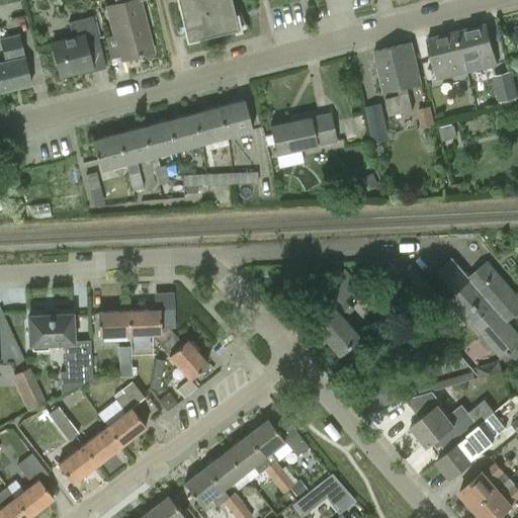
[(139,0),(140,0),(114,0),(116,5),(106,7),(115,38),(116,37),(121,61),(153,53),(139,0)]
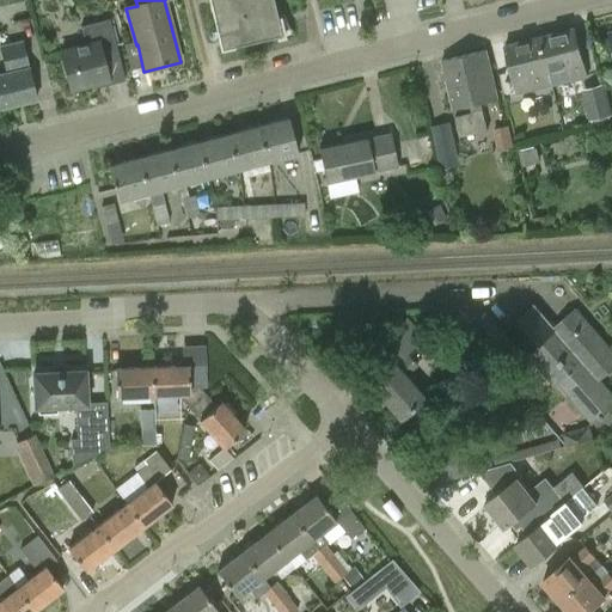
[(224,0),(226,11),(221,12),(226,29),(231,28),(236,47),(282,35),(274,0),(224,0)]
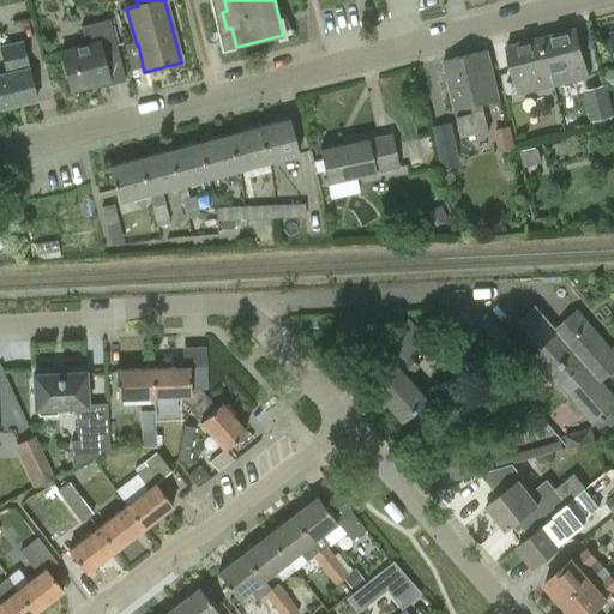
[(80,28),(85,46),(61,53),(71,90),(108,79),(103,61),(120,58),(109,19),(80,28)]
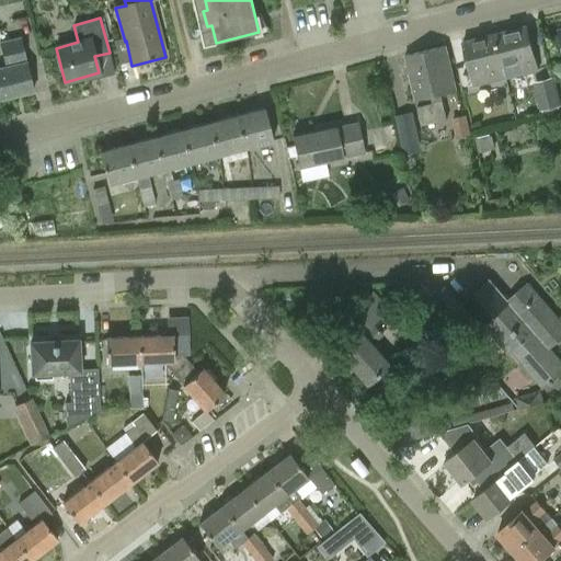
[(496,34),(505,68),(516,66),(519,75),(538,70),(527,25),(496,34)]
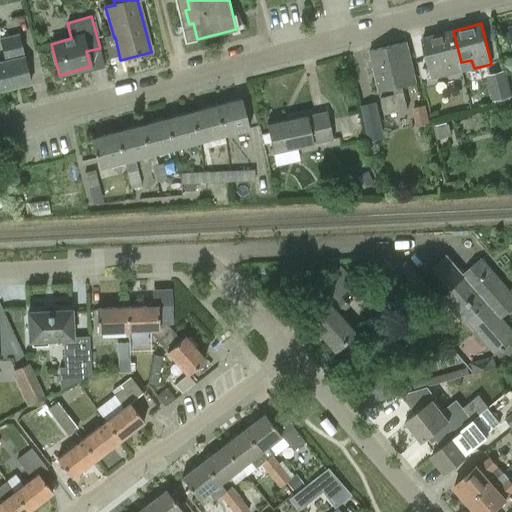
[(463,71),(461,62),(453,31),(423,38),(433,79),(463,71)]
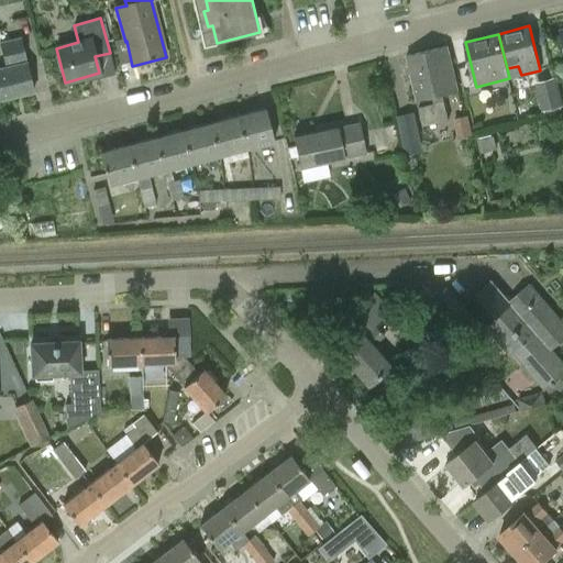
[(0,100),(33,92),(20,39),(0,43),(0,44),(6,67),(0,68),(0,100)]
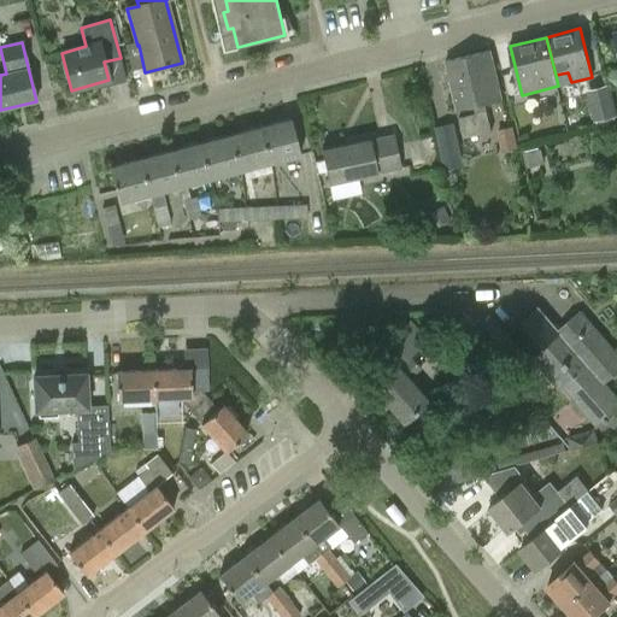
[(486,104),(503,100),(491,51),(446,62),(457,111),(475,106),(476,115),(459,118),(464,139),(492,131),(486,104)]
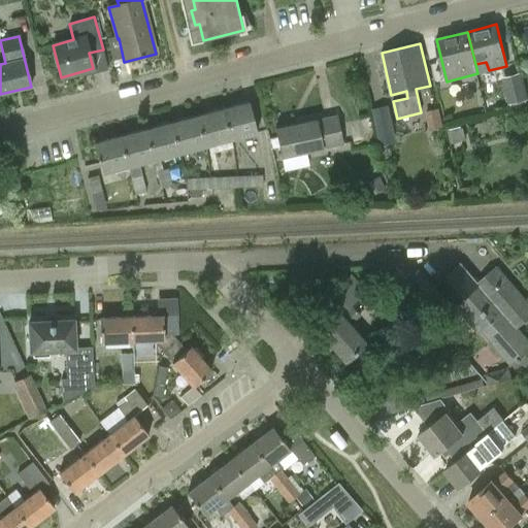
[(527,99),(522,72),(502,76),(508,103),(527,99)]
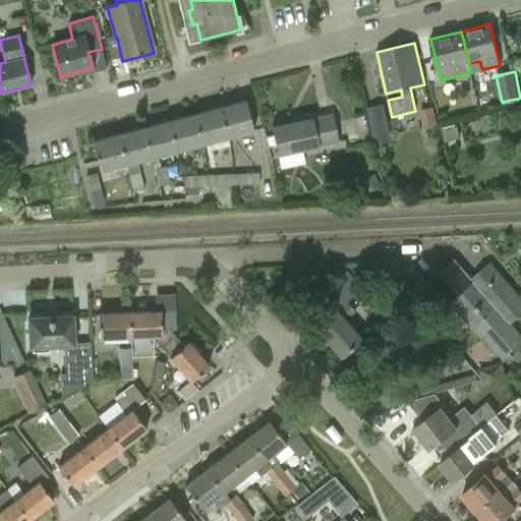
[(228,137),(253,130),(245,101),(220,107),(228,137)]
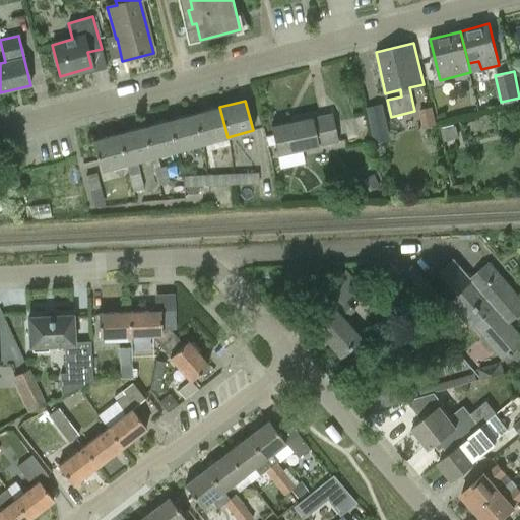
[(391,139),(383,104),(367,107),(375,143),(391,139)]
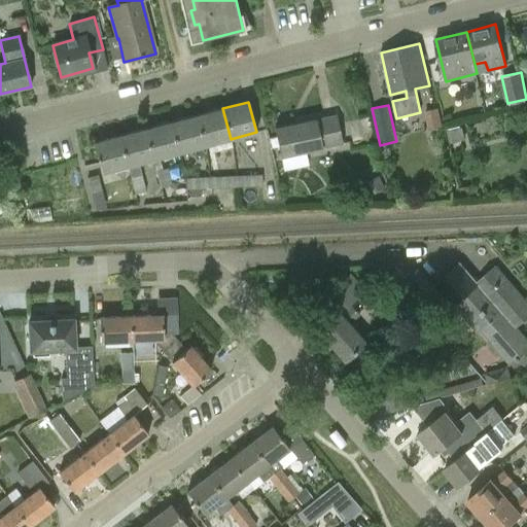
[(231,139),(222,108),(197,115),(205,146),(231,139)]
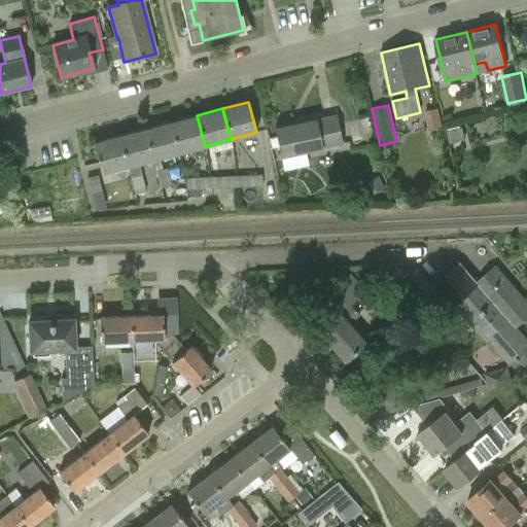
[(428,130),(443,127),(438,108),(425,111),(428,130)]
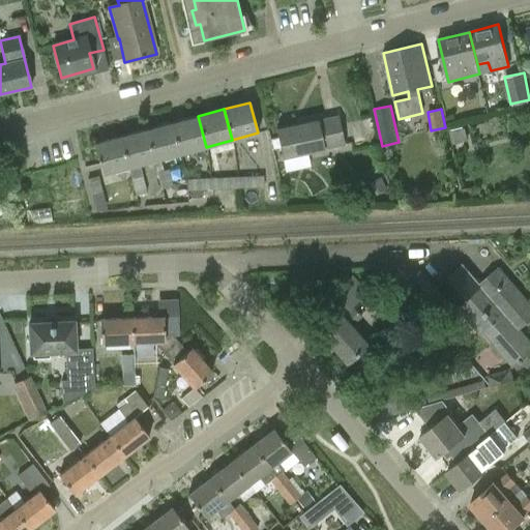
[(282,158),(324,149),(345,145),(339,115),(318,119),(318,120),(276,129),(282,158)]
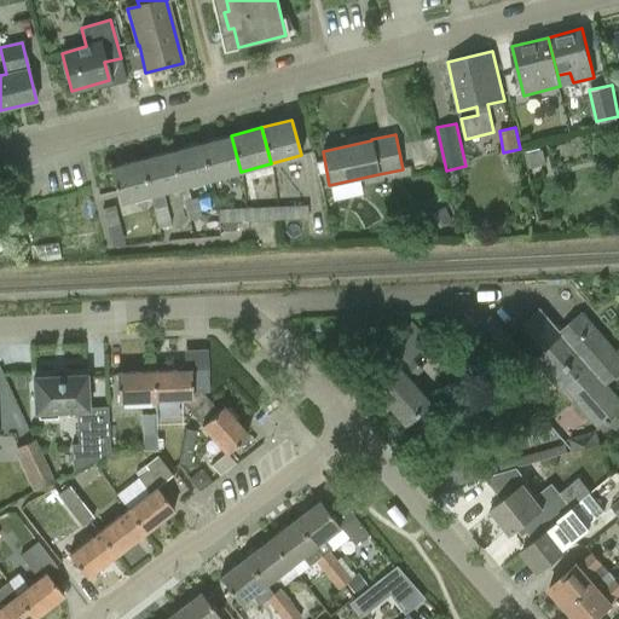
[(241,172),(231,136),(201,144),(210,179),(241,172)]
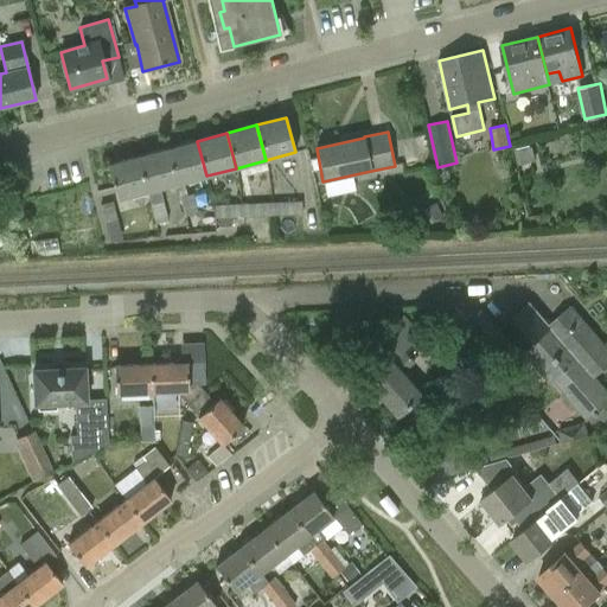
[(197,141),(167,148),(177,184),(189,180),(206,176),(197,141)]
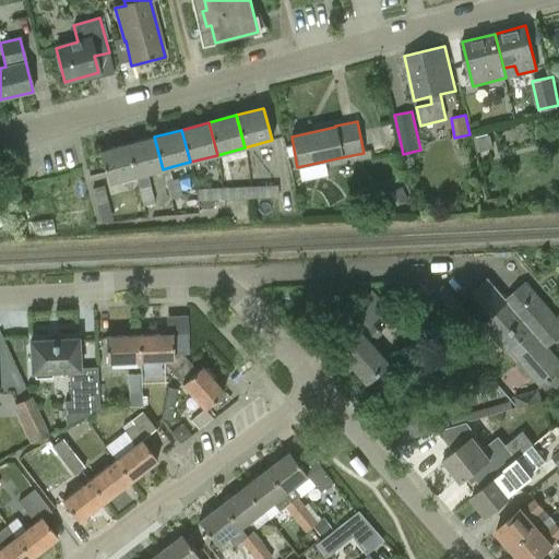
[(478,151),(492,147),(489,134),(475,138),(478,151)]
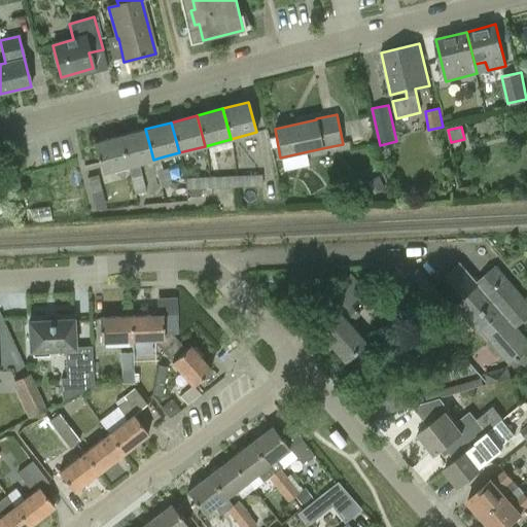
[(153,160),(145,129),(120,136),(129,167),(137,194),(148,190),(139,164),(153,160)]
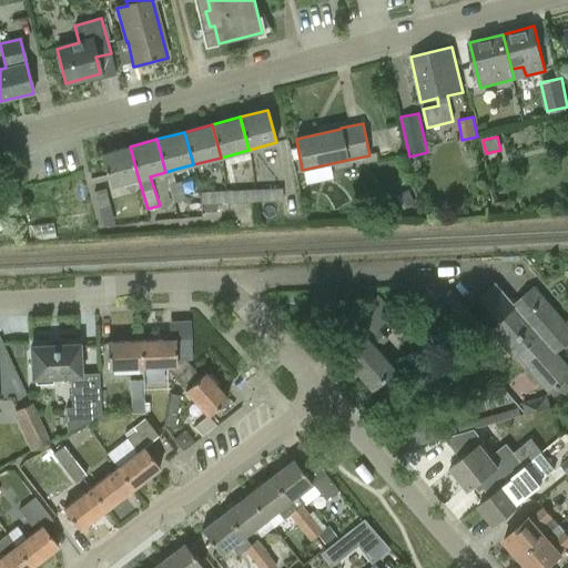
[(139,180),(130,146),(101,154),(110,186),(139,180)]
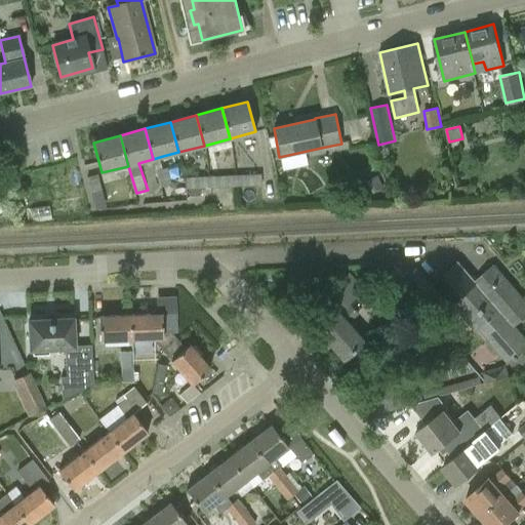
[(166,167),(156,170),(160,185),(170,183),(166,167)]
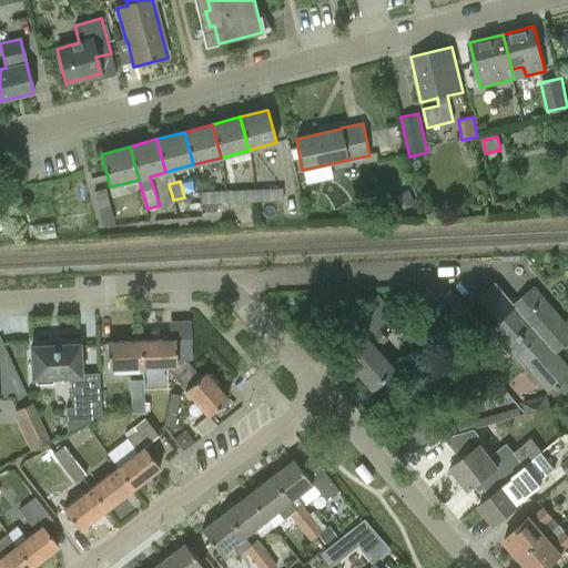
[(98,210),(110,206),(105,189),(93,191),(98,210)]
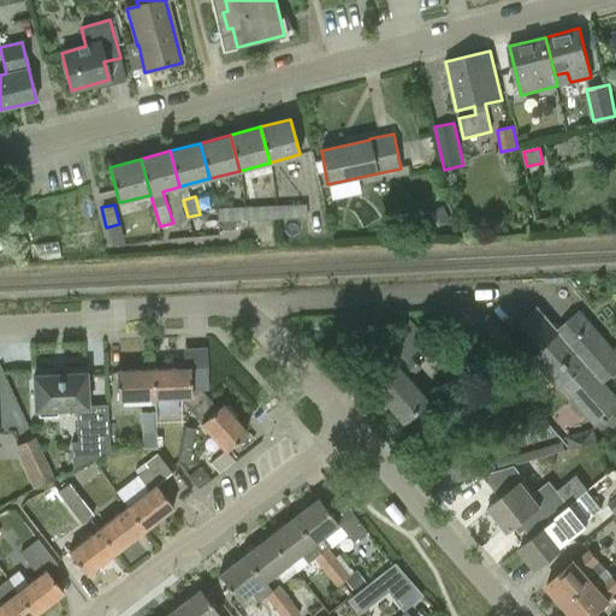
[(306,217),(304,205),(274,206),(274,218),(306,217)]
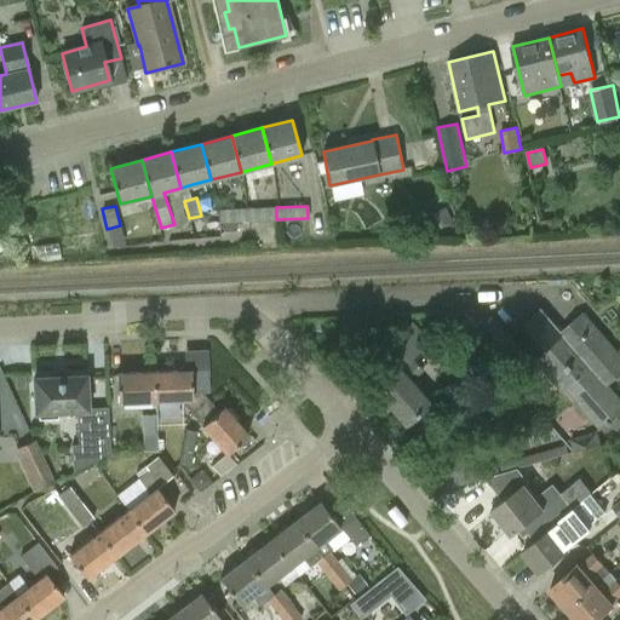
[(276,207),(246,208),(246,220),(248,220),(275,219),(276,219),(276,207)]
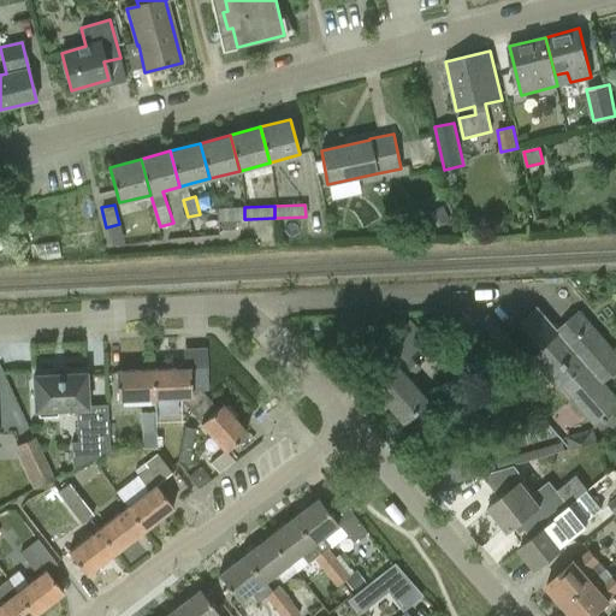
[(219,220),(244,219),(244,207),(218,208),(219,220)]
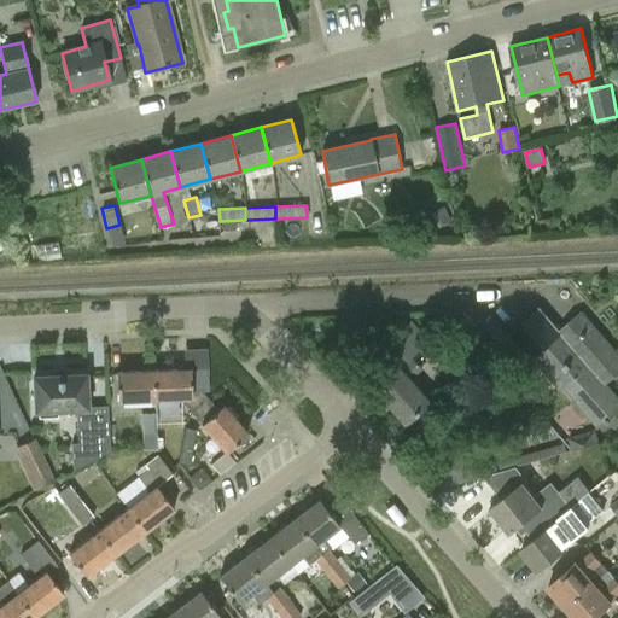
[(617,356),(581,314),(560,331),(540,307),(508,333),(529,359),(536,353),(600,426),(608,419),(617,430),(617,398),(606,384),(617,373),(617,356)]
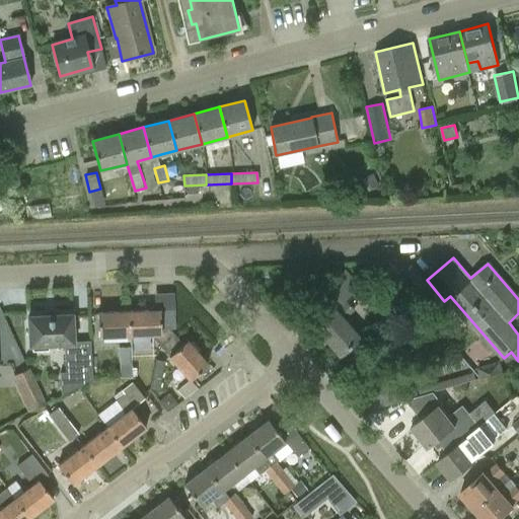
[(353,269),(330,273),(335,298),(358,294),(353,269)]
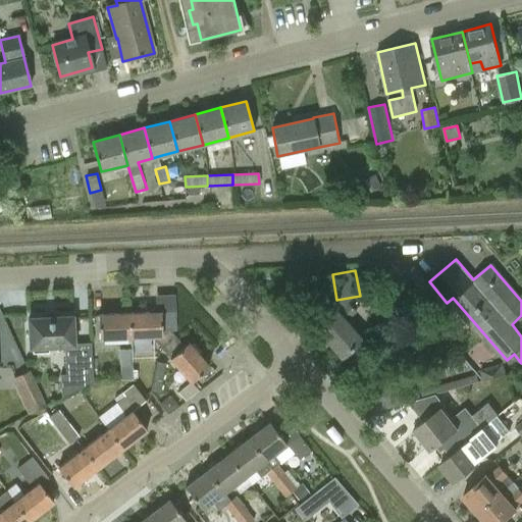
[(342,357),(362,340),(346,321),(356,312),(348,302),(336,311),(337,312),(317,329),(342,357)]
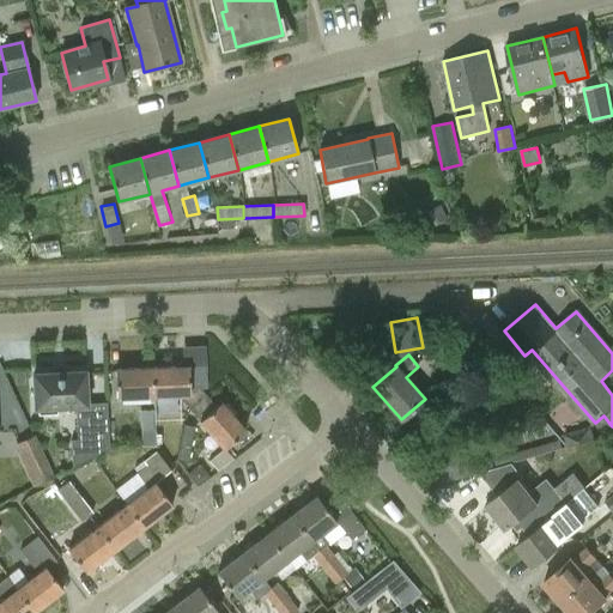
[(152,368),(153,396),(181,395),(190,394),(189,365),(152,368)]
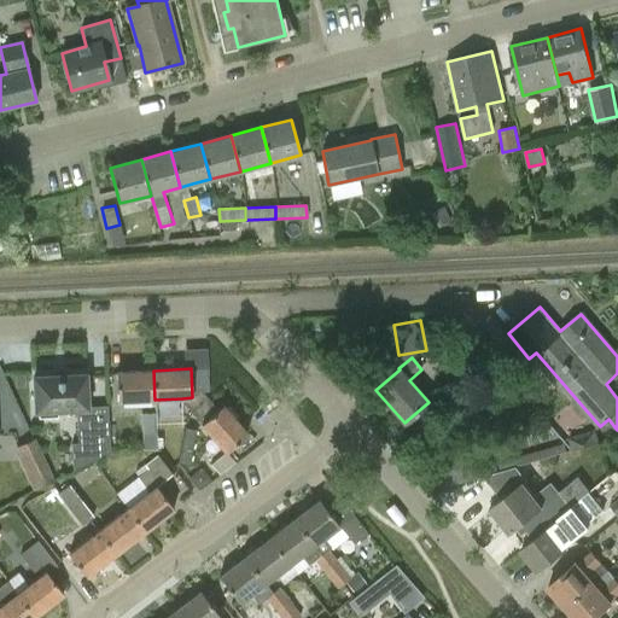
[(182,401),(194,414),(198,410),(197,407),(200,404),(202,406),(208,400),(202,391),(208,391),(207,368),(191,368),(192,397),(182,398),(182,401)]
